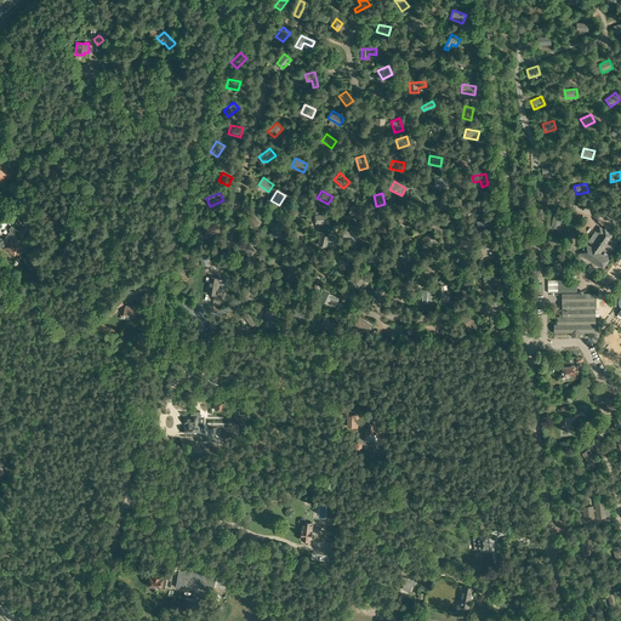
[(483,199),(467,204),(469,209),(485,205),(483,199)]
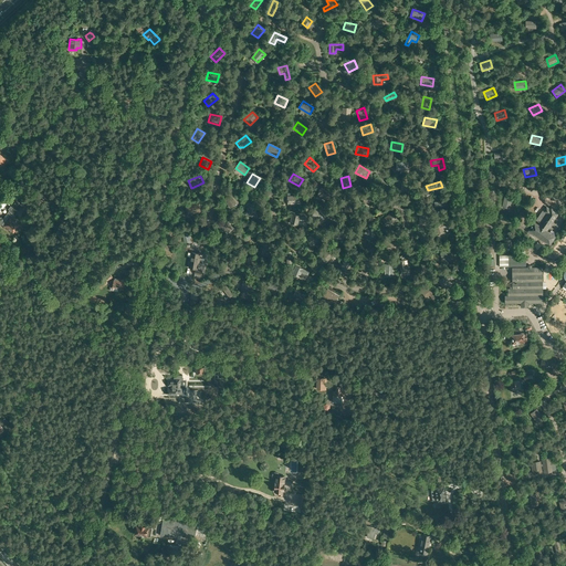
[(329,199),(332,191),(321,188),(318,196),(329,199)]
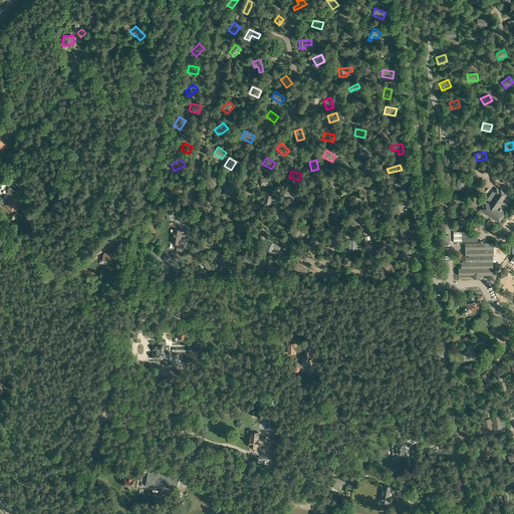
[(466,178),(459,176),(456,188),(463,190),(466,178)]
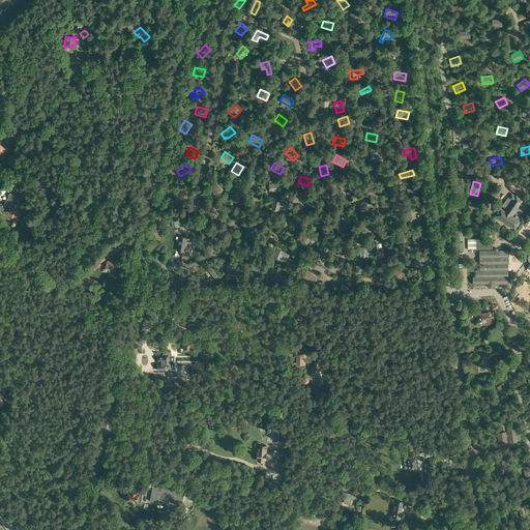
[(0,188),(6,195),(12,188),(6,182),(0,188)]
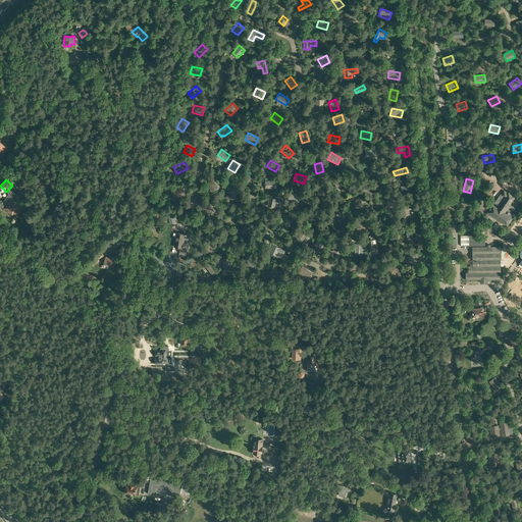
[(212,192),(218,188),(213,179),(207,184),(212,192)]
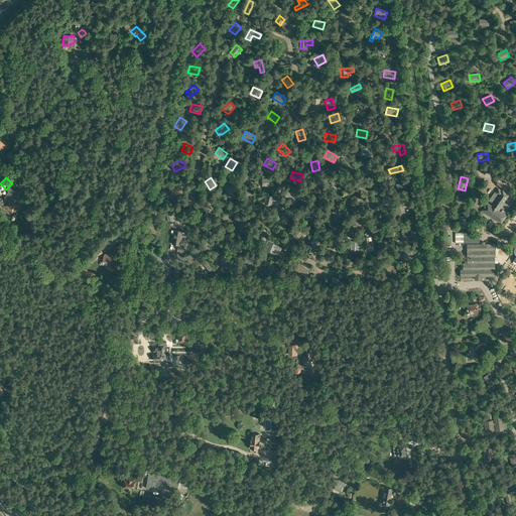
[(314,192),(323,191),(320,181),(313,182),(314,192)]
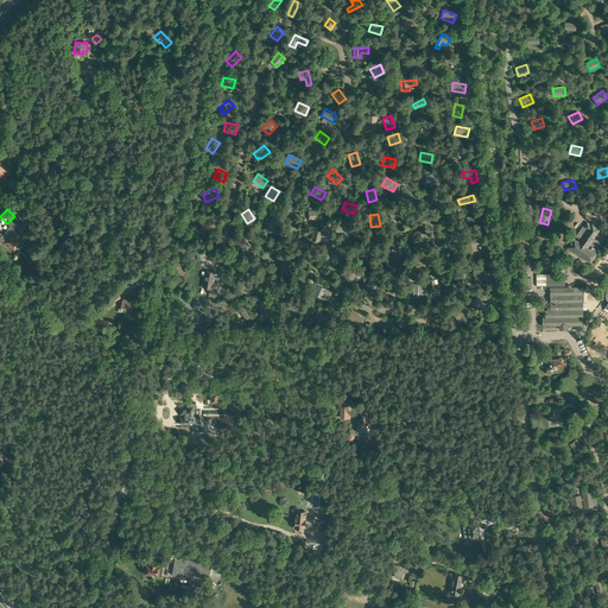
[(6,230),(13,235),(23,221),(17,216),(12,222),(11,221),(8,225),(10,226),(6,230)]
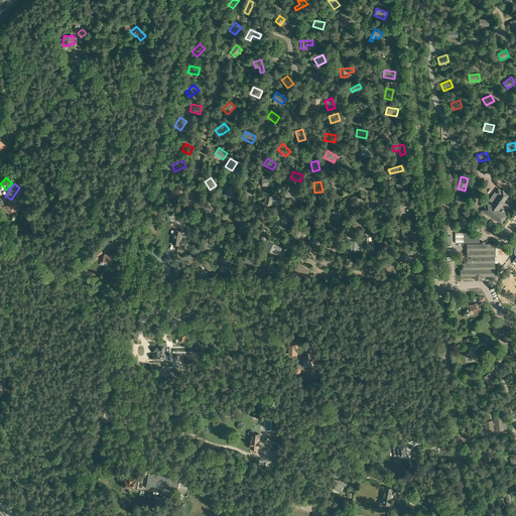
[(180,185),(170,188),(172,196),(182,192),(180,185)]
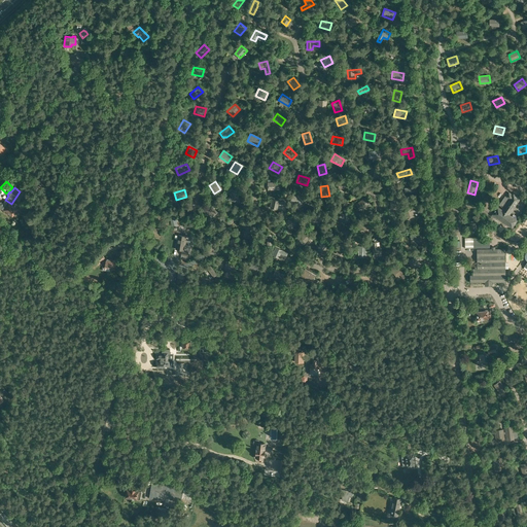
[(237,201),(239,190),(231,189),(230,200),(237,201)]
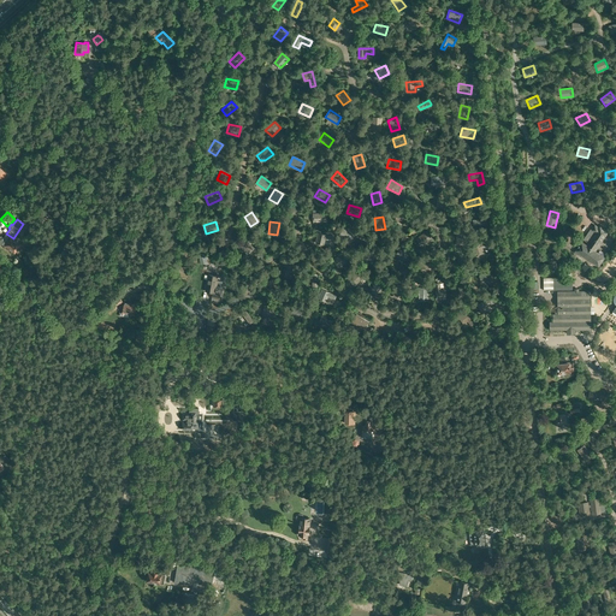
[(598,267),(605,258),(596,250),(609,231),(599,225),(598,226),(594,224),(591,229),(587,235),(591,237),(586,244),(581,241),(574,252),(581,256),(581,255),(598,267)]
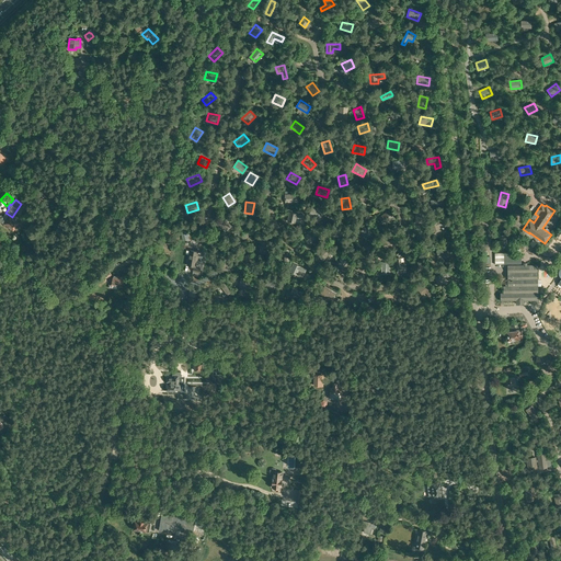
[(321,218),(323,210),(312,206),(310,214),(321,218)]
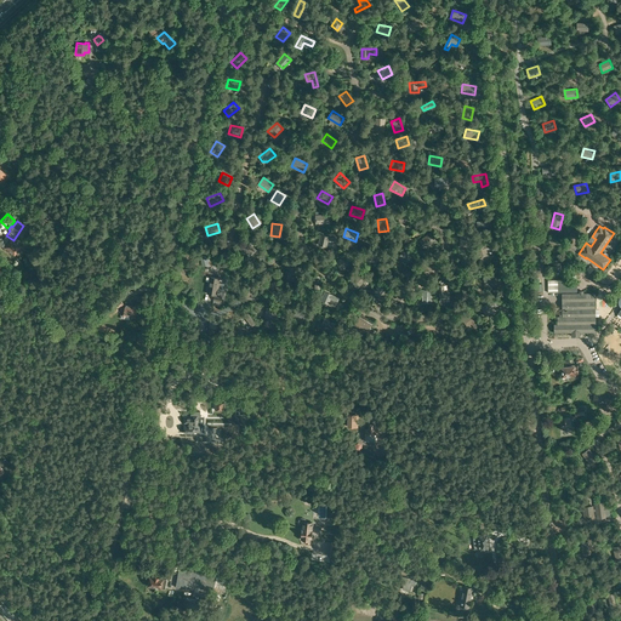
[(461,245),(469,245),(469,232),(460,232),(461,245)]
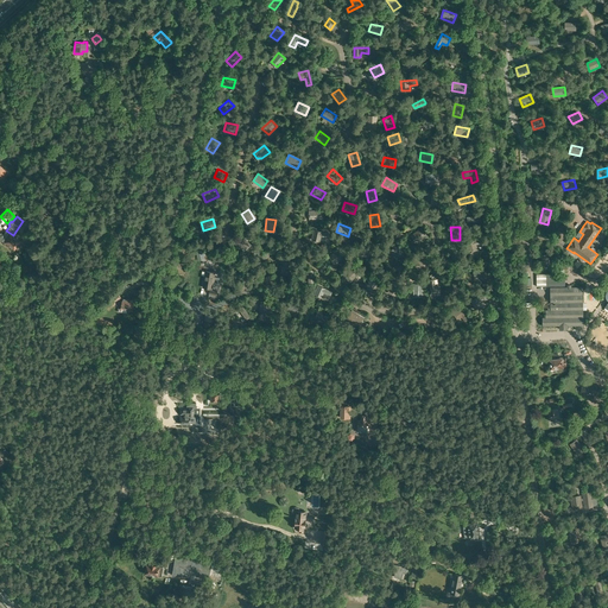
[(416,242),(426,235),(422,228),(411,235),(416,242)]
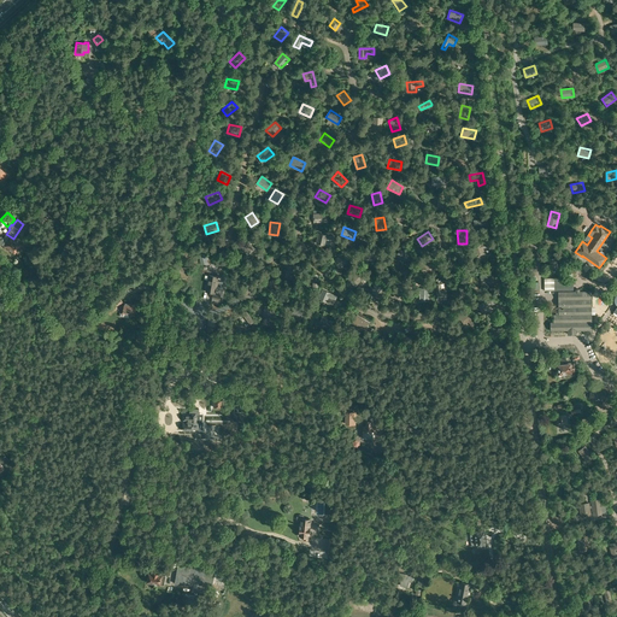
[(6,234),(4,238),(1,236),(0,236),(0,245),(1,244),(15,253),(18,250),(15,247),(18,244),(13,239),(6,234)]
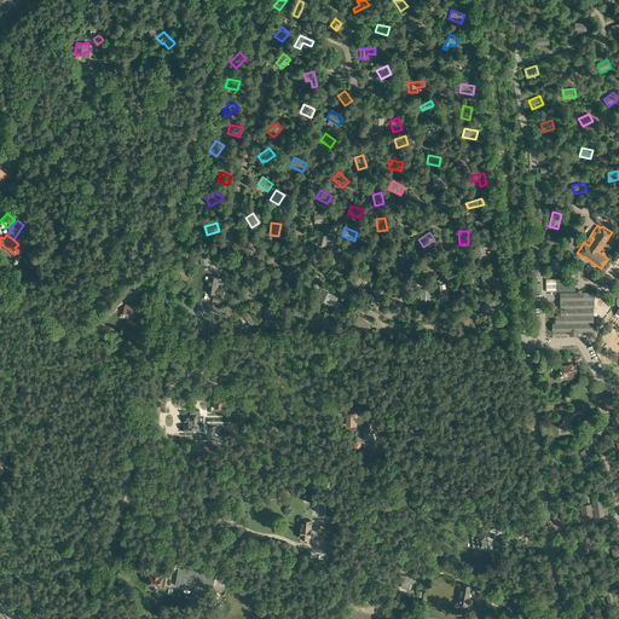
[(334,242),(335,237),(319,235),(318,243),(327,246),(327,241),(334,242)]
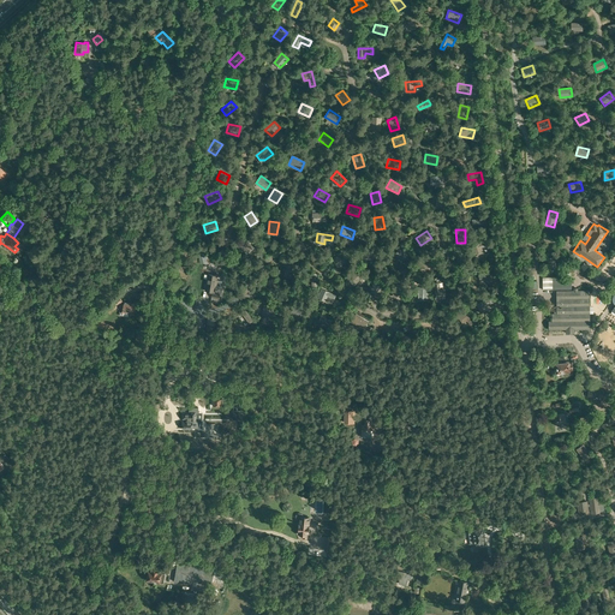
[(248,254),(254,248),(246,239),(240,245),(248,254)]
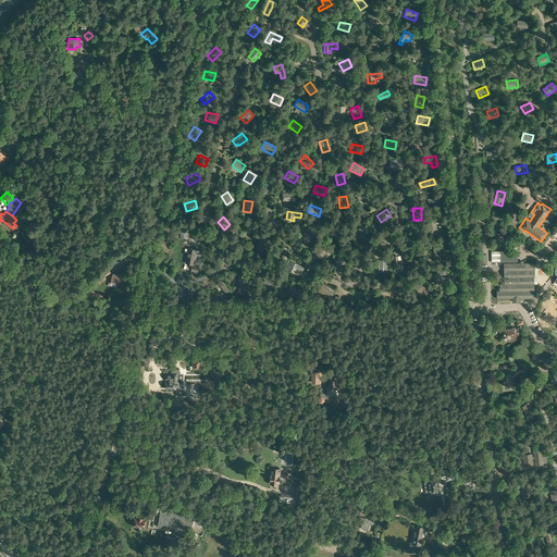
[(436,224),(443,222),(441,218),(428,223),(431,231),(437,229),(436,224)]
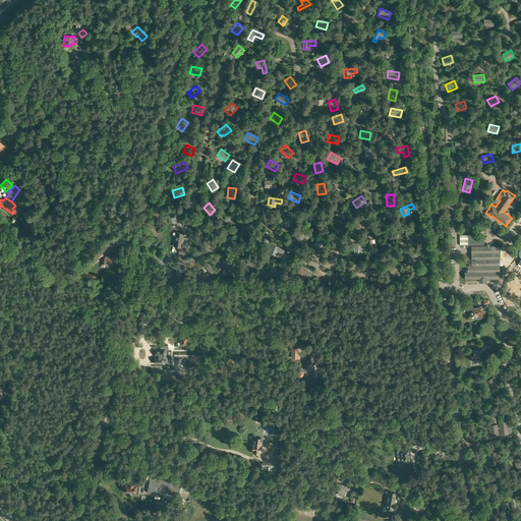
[(346,215),(337,210),(334,216),(343,221),(346,215)]
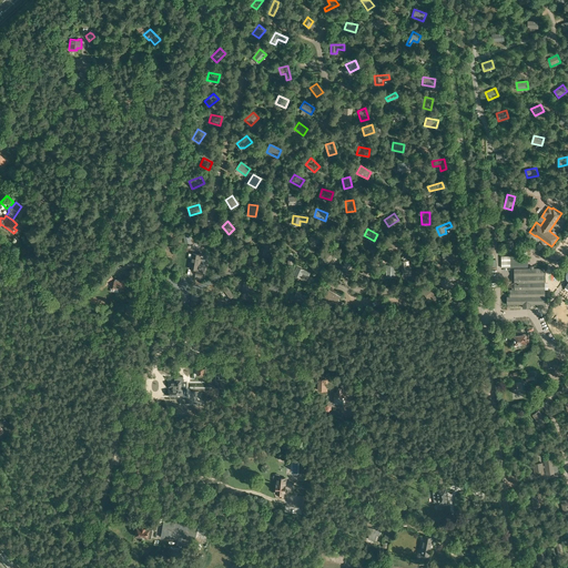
[(192,239),(191,232),(182,234),(184,242),(191,241),(191,239),(192,239)]
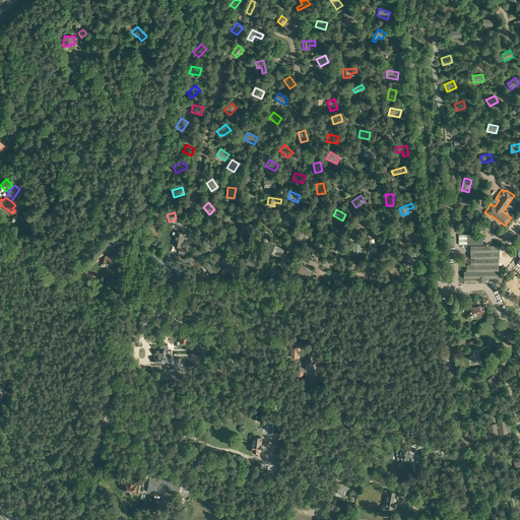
[(285,225),(295,220),(291,213),(281,218),(285,225)]
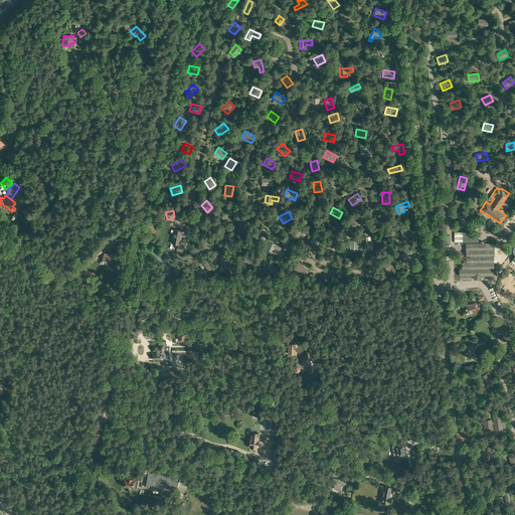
[(467,226),(464,214),(457,216),(460,228),(467,226)]
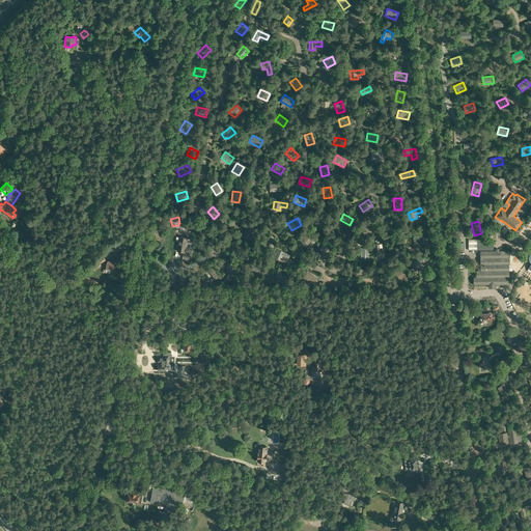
[(363,235),(374,233),(373,230),(372,226),(362,228),(363,235)]
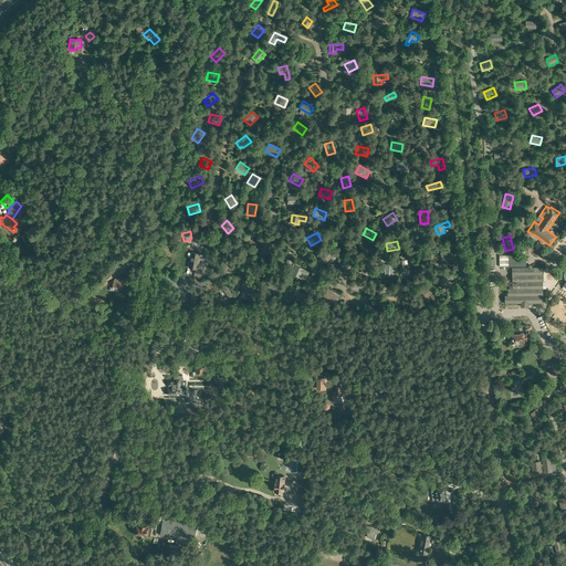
[(269,257),(272,245),(265,243),(261,253),(269,257)]
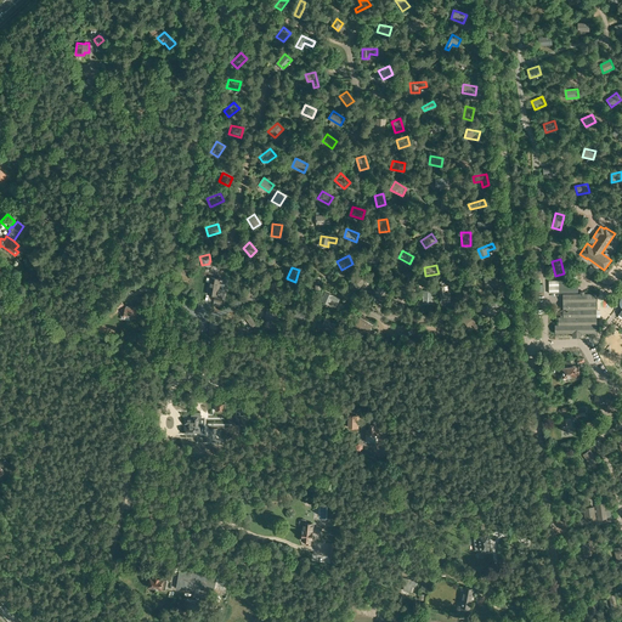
[(358,288),(367,280),(361,273),(352,282),(358,288)]
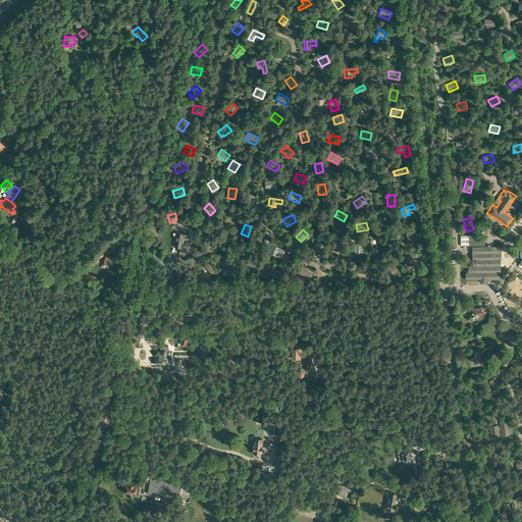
[(408,240),(417,238),(415,230),(407,232),(408,240)]
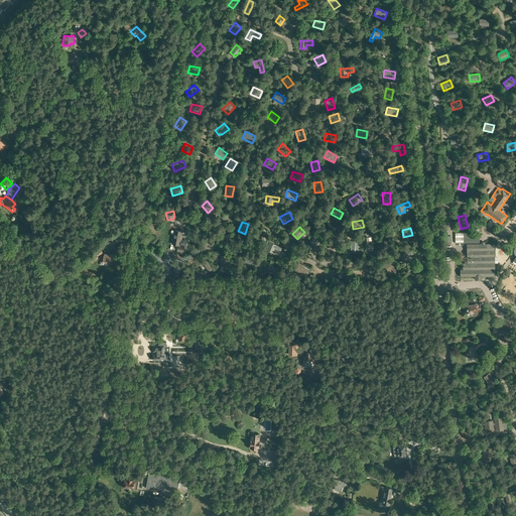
[(174,230),(172,244),(179,245),(180,239),(185,240),(186,236),(181,235),(182,231),(174,230)]
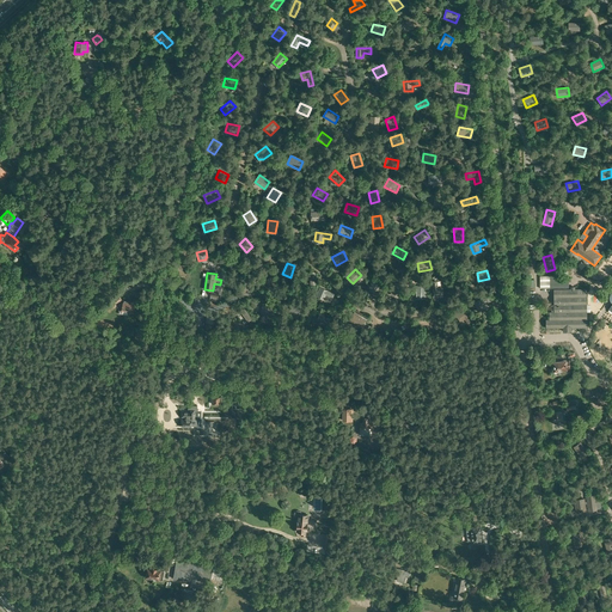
[(568,275),(550,276),(550,288),(568,287),(568,275)]
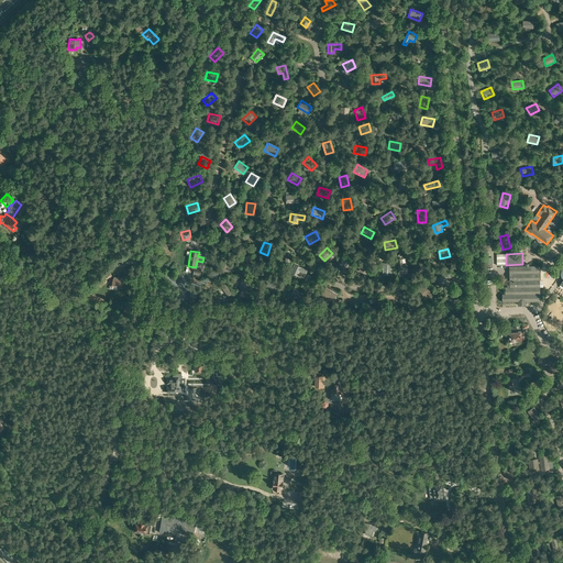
[(250,266),(256,262),(250,254),(243,258),(250,266)]
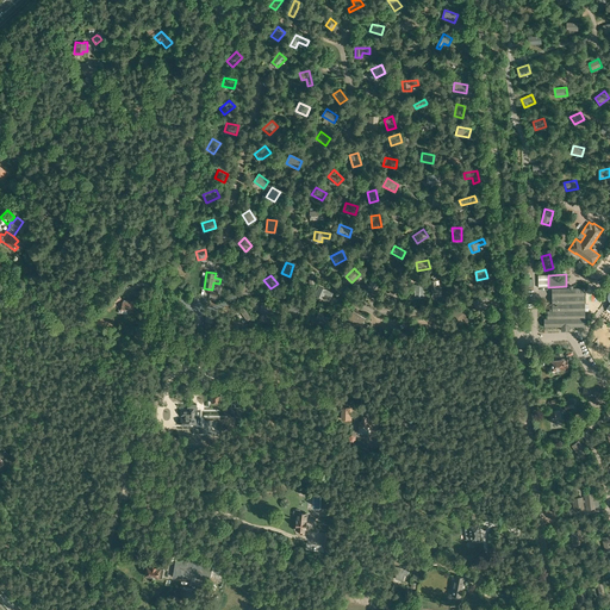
[(377,292),(379,280),(371,279),(368,290),(377,292)]
